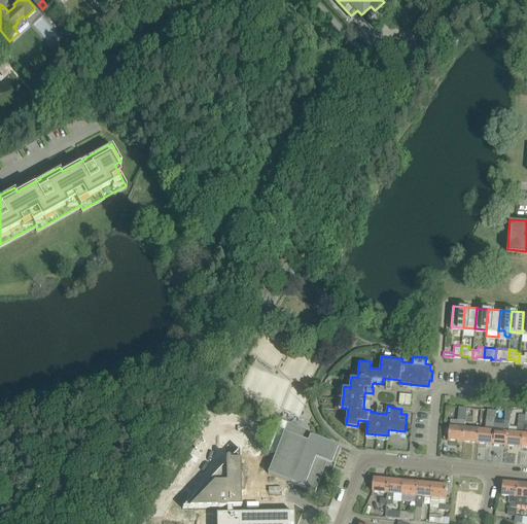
[(480,427),(478,441),(493,442),(494,428),(493,428),(494,421),(495,409),(487,408),(485,427),(480,427)]
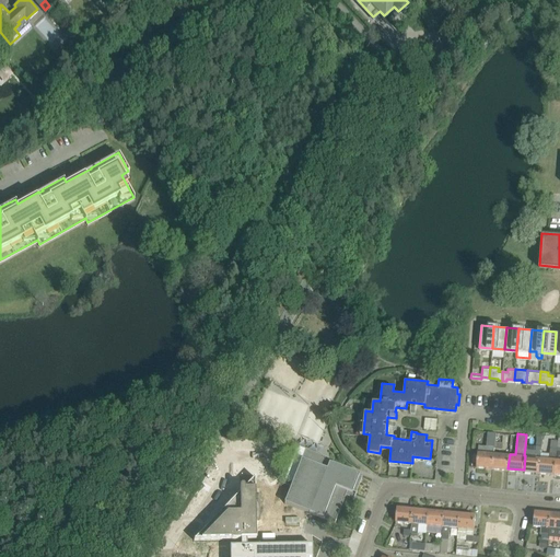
[(525,455),(524,470),(539,471),(540,457),(541,449),(541,444),(536,444),(535,449),(525,448),(524,455),(525,455)]
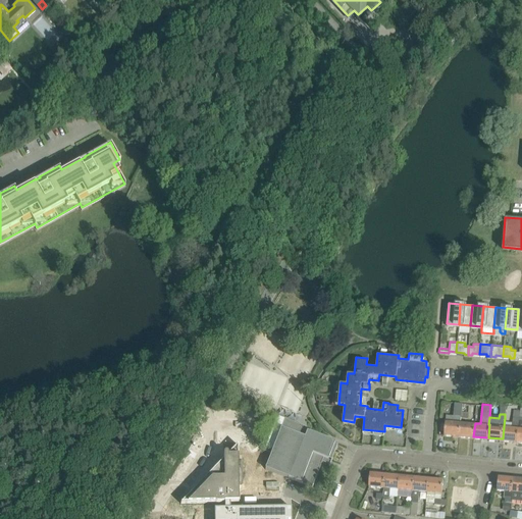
[(331,458),(337,442),(336,442),(333,440),(334,439),(309,429),(302,426),(303,423),(284,416),(264,466),(312,484),(323,455),(327,457),(328,455),(331,456),(330,458),(331,458)]
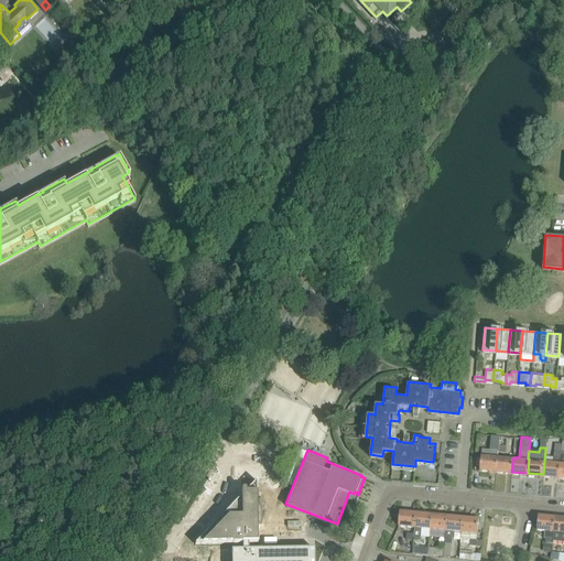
[(481,454),(479,468),(496,470),(497,456),(481,454)]
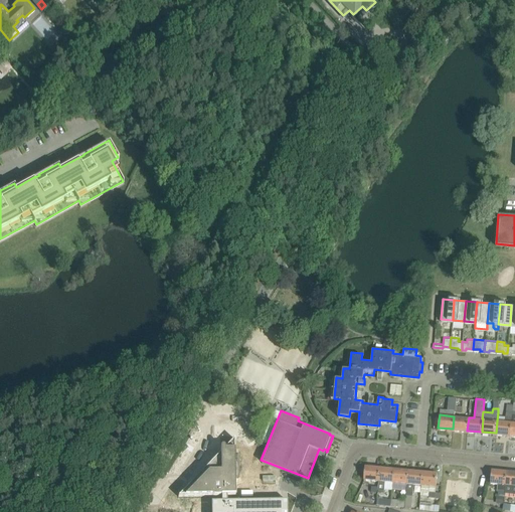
[(454,416),(453,429),(467,431),(469,417),(454,416)]
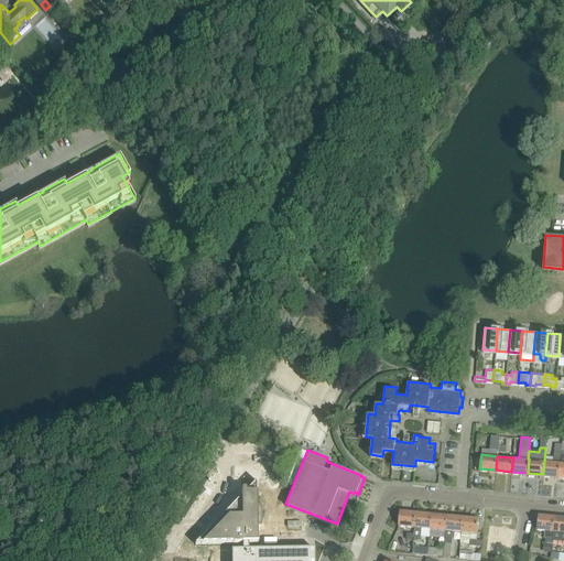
[(544,461),(543,474),(559,476),(560,462),(544,461)]
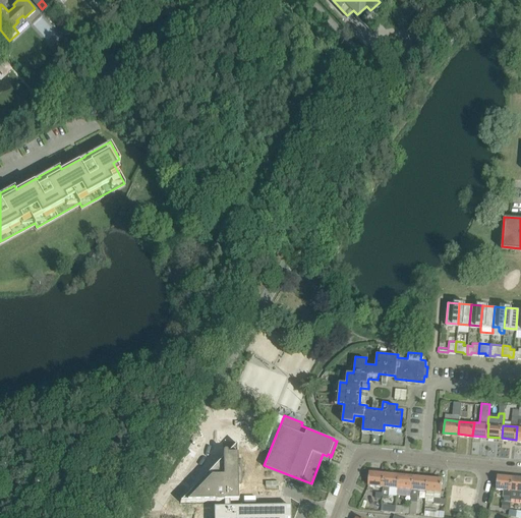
[(240,470),(239,467),(237,467),(237,441),(227,451),(227,450),(226,450),(226,449),(225,449),(224,449),(223,450),(223,451),(223,456),(180,500),(215,499),(216,500),(219,500),(221,500),(224,499),(238,499),(238,490),(237,484),(240,484),(240,483),(241,476),(240,470)]
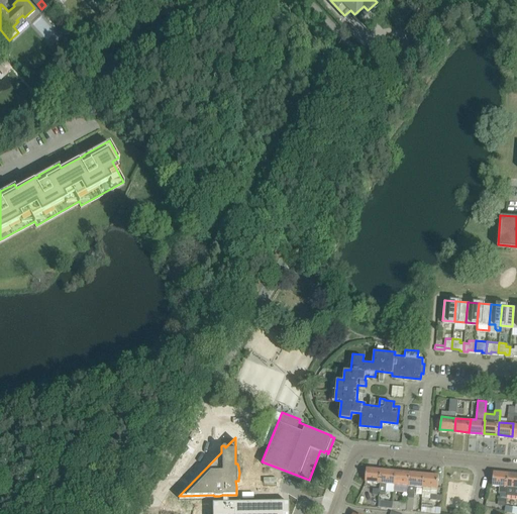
[(238,481),(235,481),(236,486),(246,486),(261,486),(261,485),(260,445),(247,445),(248,481),(238,481)]
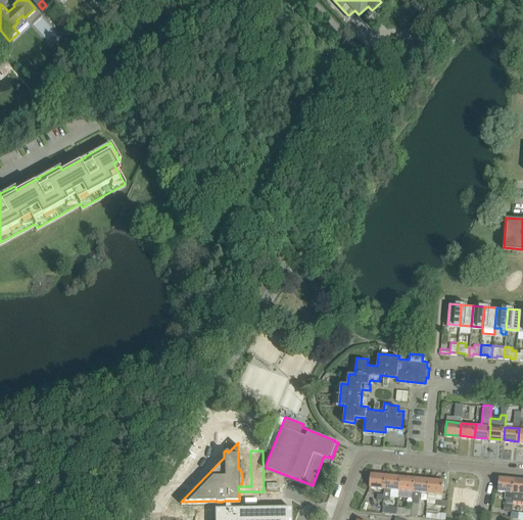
[(371,472),(370,485),(377,486),(384,486),(386,473),(371,472)]
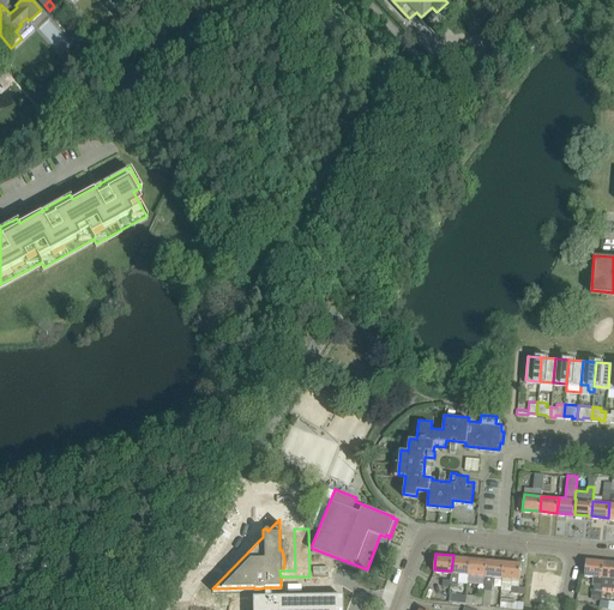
[(451,578),(450,585),(455,585),(458,585),(458,579),(459,572),(468,573),(470,557),(453,555),(451,571),(450,578),(451,578)]
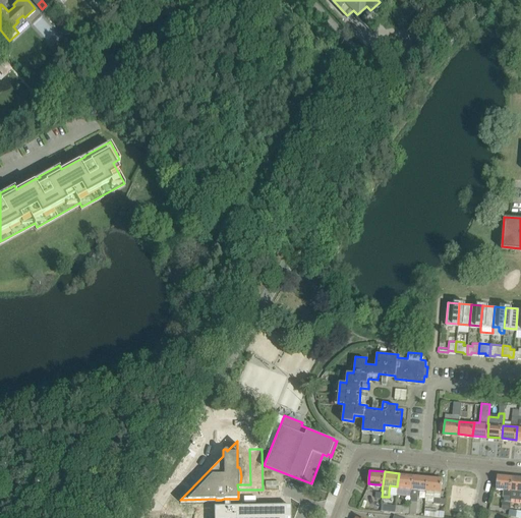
[(399,473),(397,486),(411,487),(413,474),(399,473)]
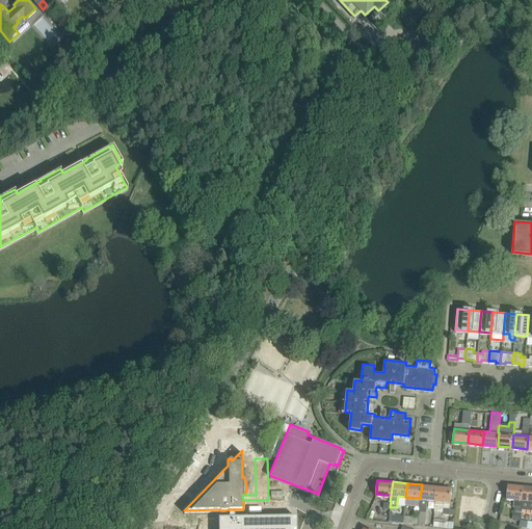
[(420,504),(419,510),(425,510),(427,499),(435,499),(436,486),(422,484),(420,498),(420,504)]
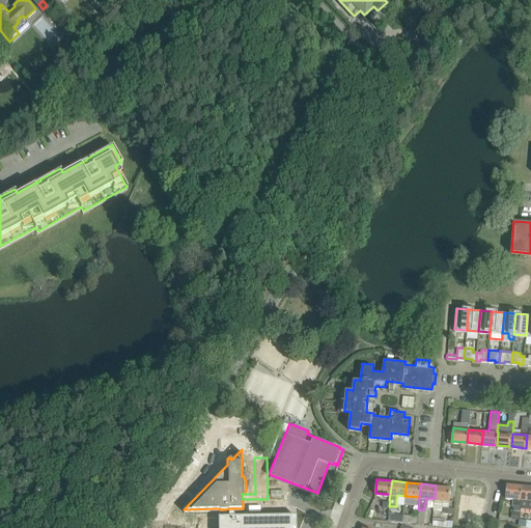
[(507,483),(505,497),(512,497),(512,504),(513,504),(512,509),(520,509),(520,506),(521,498),(522,484),(507,483)]
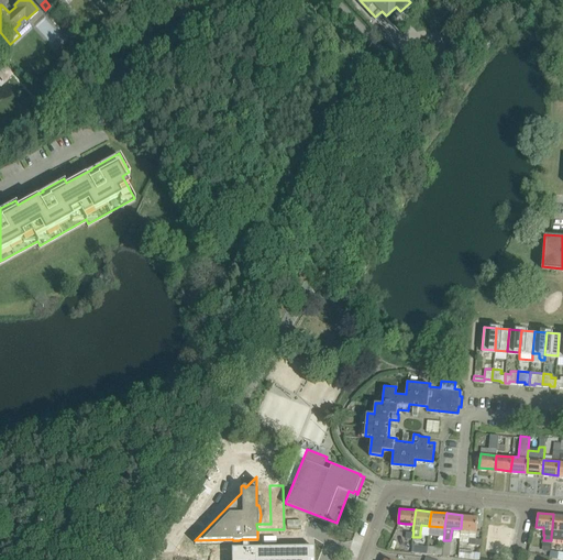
[(552,528),(551,537),(562,538),(562,515),(553,514),(552,528)]
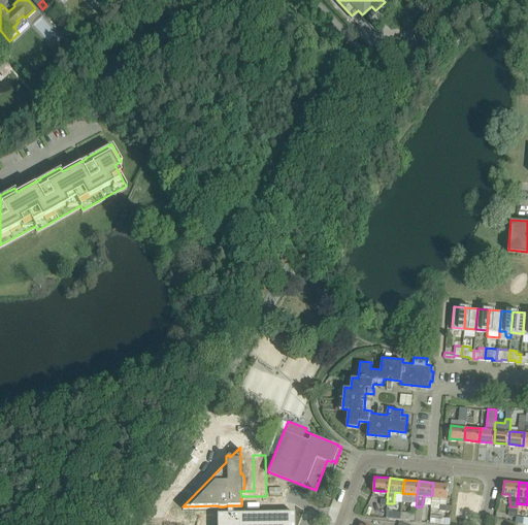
[(433,483),(432,495),(447,497),(448,484),(433,483)]
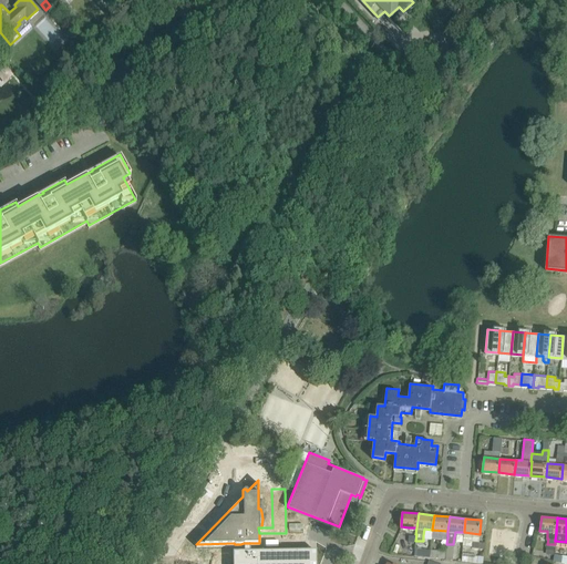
[(259,545),(234,546),(234,550),(234,551),(233,563),(264,563),(265,556),(265,550),(265,545),(259,545)]
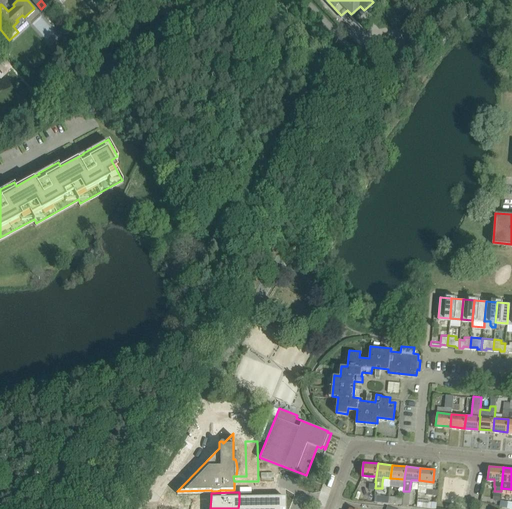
[(402,502),(403,499),(403,496),(389,494),(388,501),(402,502)]
